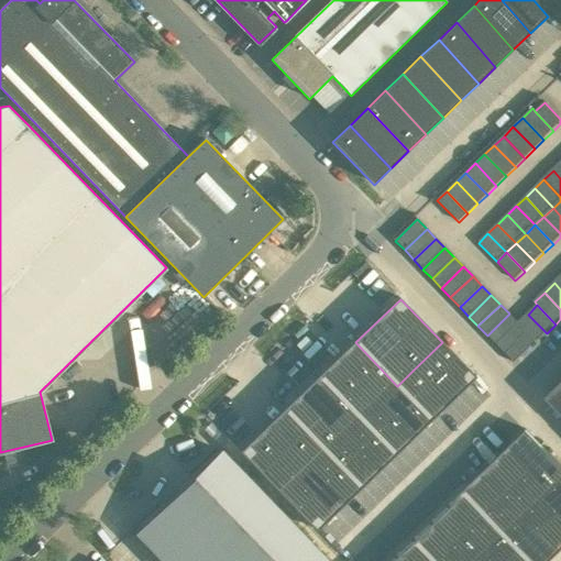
[(509,314),(487,336),(515,364),(537,342),(518,323),(509,314)]
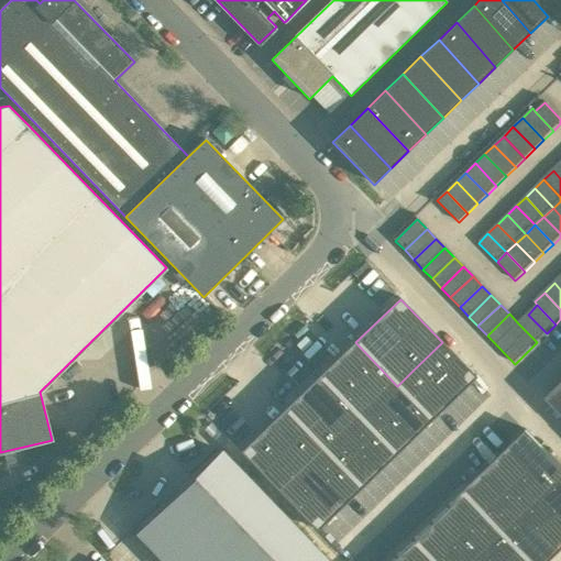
[(547,333),(528,315),(518,323),(537,342),(547,333)]
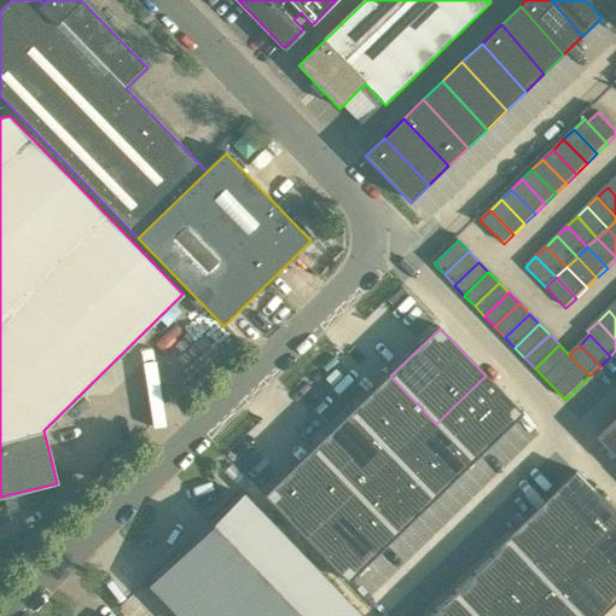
[(390,376),(353,412),(399,459),(417,442),(436,424),(390,376)]
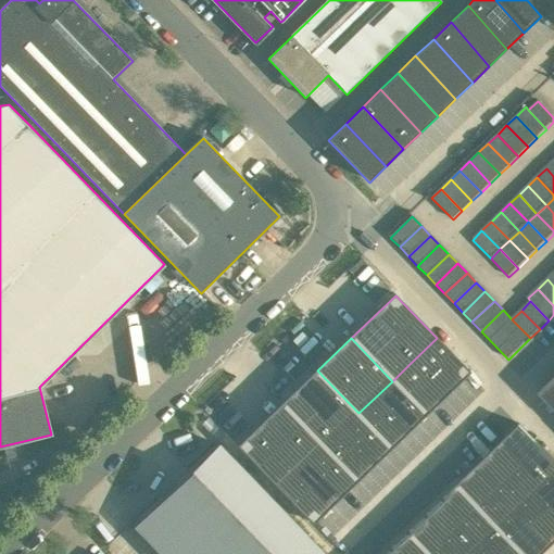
[(437,338),(408,365),(442,399),(469,373),(437,338)]
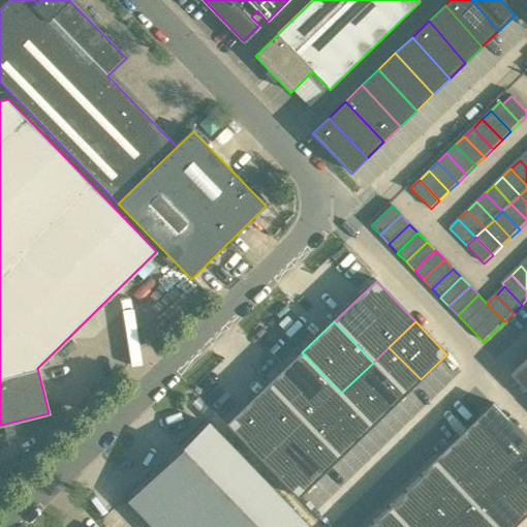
[(389,347),(373,363),(404,395),(421,379),(389,347)]
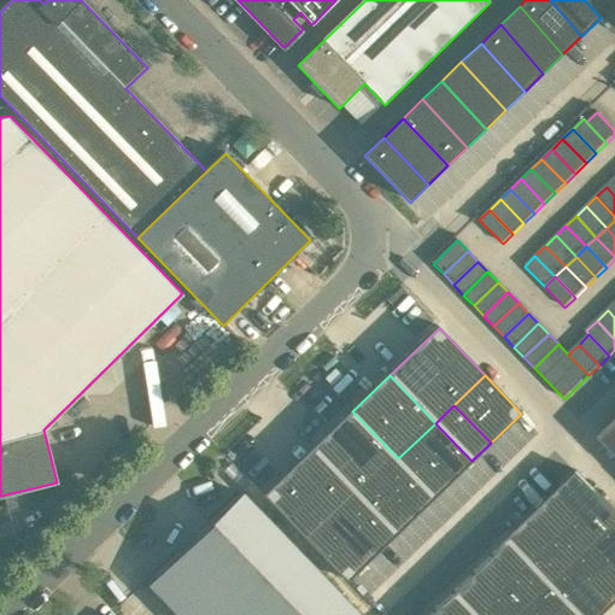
[(352,411),(315,447),(361,495),(379,476),(398,458),(352,411)]
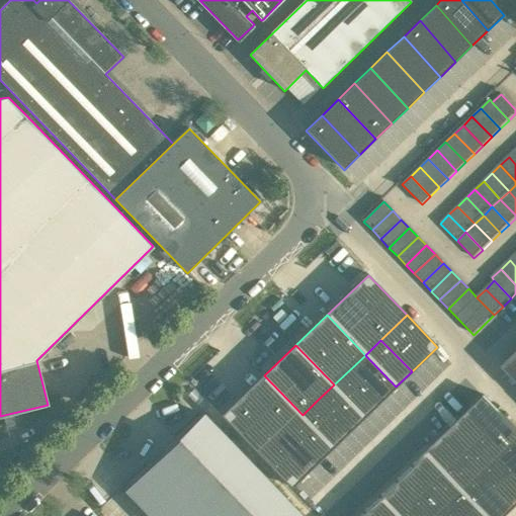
[(515,353),(504,366),(515,378),(515,353)]
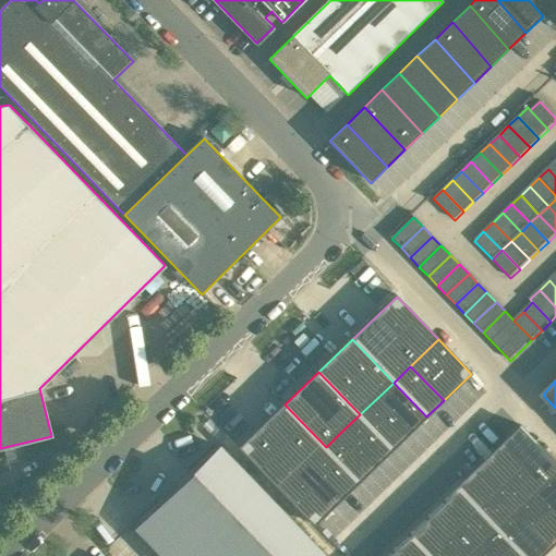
[(394,383),(376,399),(410,433),(426,417),(394,383)]
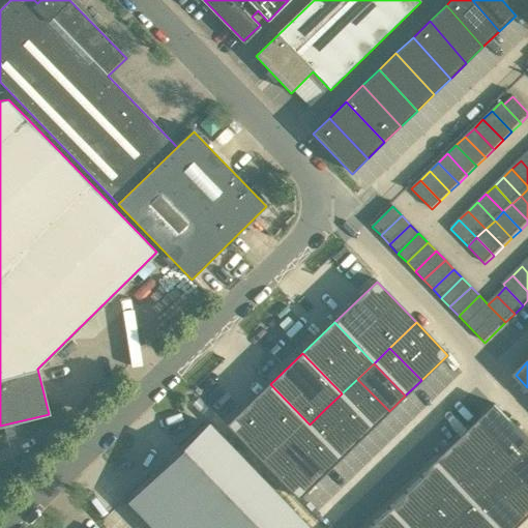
[(357,379),(342,393),(373,427),(389,411),(357,379)]
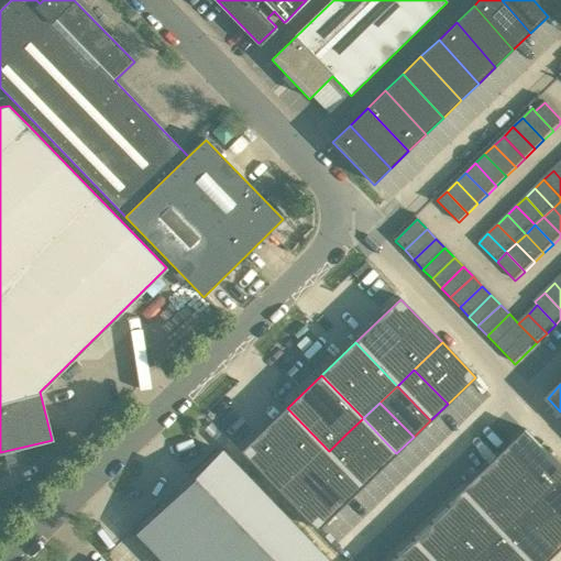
[(287,408),(242,452),(284,495),(311,468),(329,451),(287,408)]
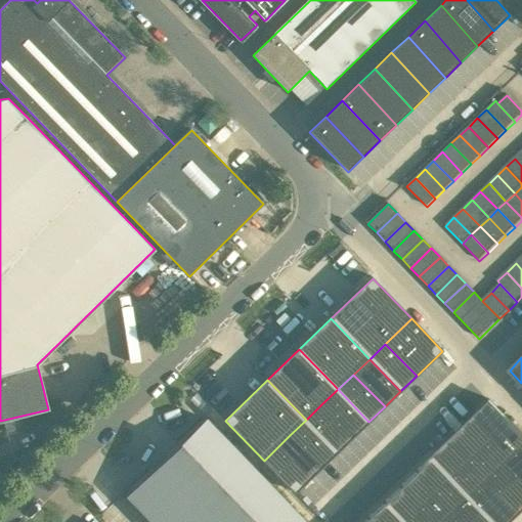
[(338,389),(321,404),(353,437),(368,422),(338,389)]
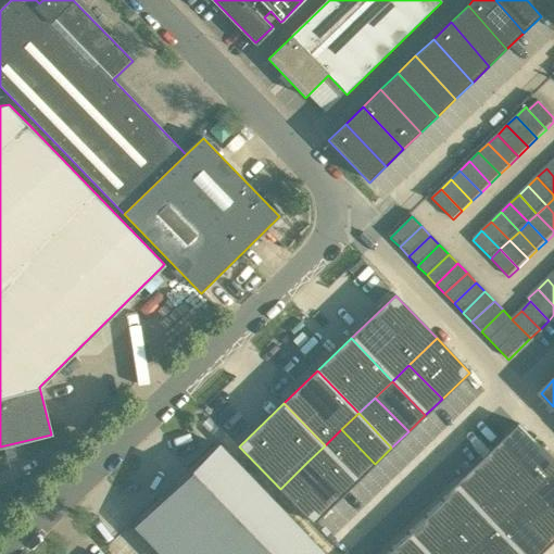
[(553,460),(521,426),(494,452),(532,490),(553,468),(553,460)]
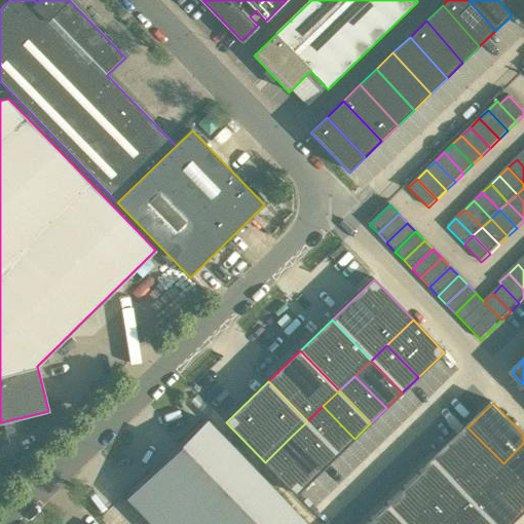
[(323,406),(307,421),(338,454),(354,439),(323,406)]
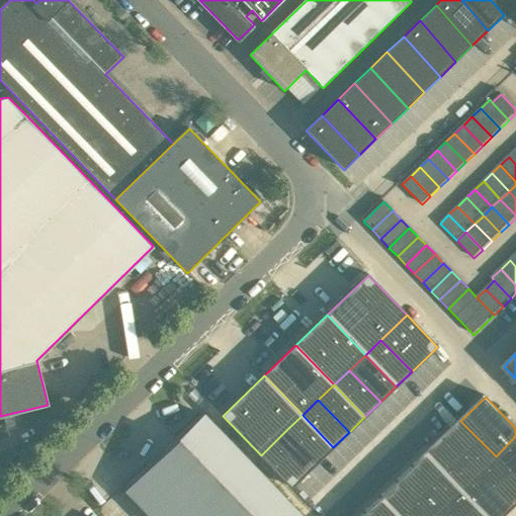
[(301,515),(203,415),(125,491),(150,515),(301,515)]
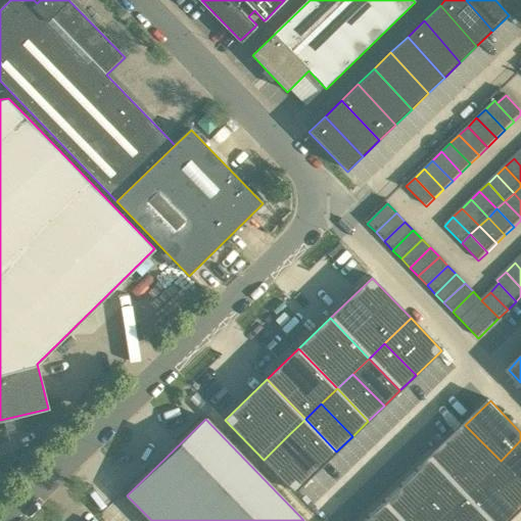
[(305,419),(289,434),(321,467),(336,452),(305,419)]
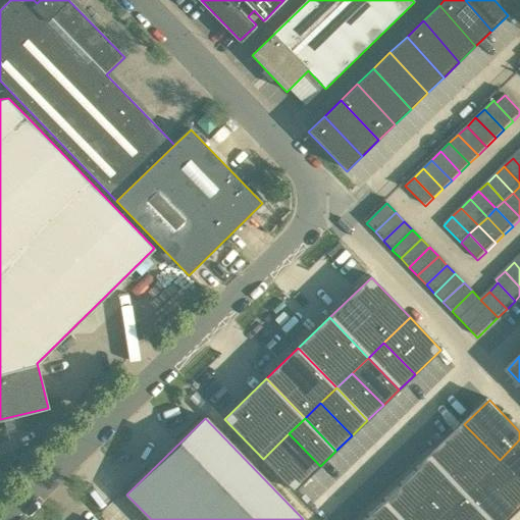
[(464,424),(448,439),(483,476),(500,460),(464,424)]
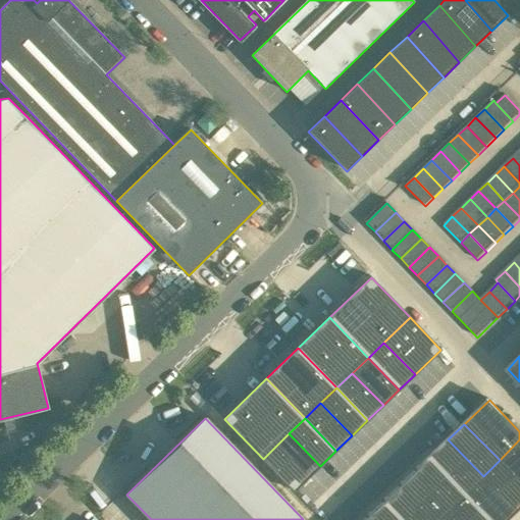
[(289,433),(263,459),(294,490),(320,466),(289,433)]
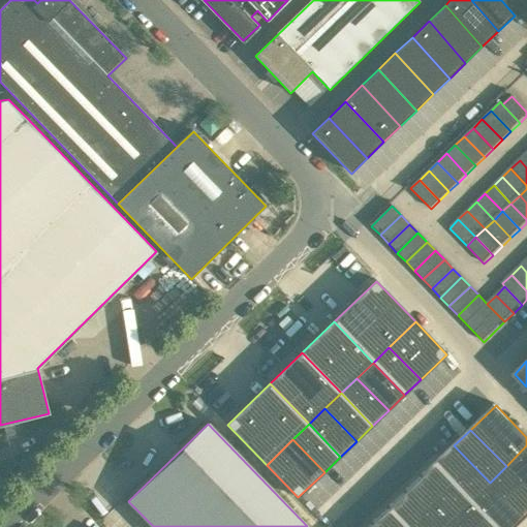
[(454,445),(438,461),(473,498),(490,483),(454,445)]
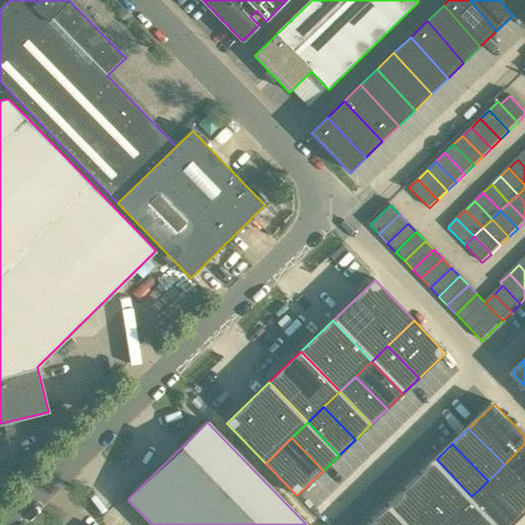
[(524,444),(504,464),(524,486),(524,444)]
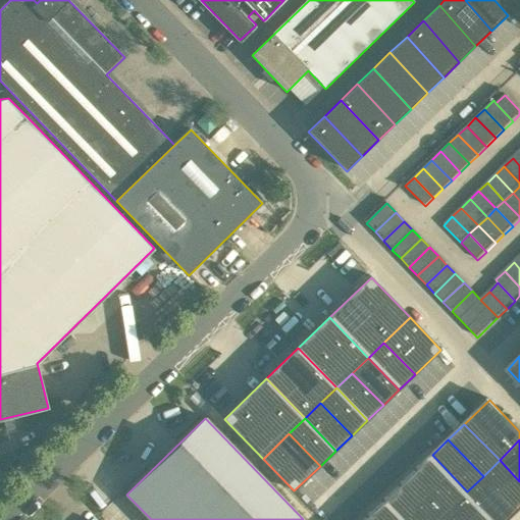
[(432,455),(416,470),(451,507),(467,491),(432,455)]
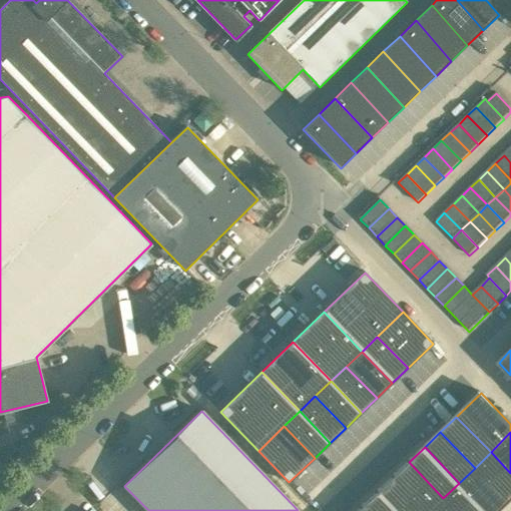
[(510,473),(491,452),(475,468),(510,503),(510,473)]
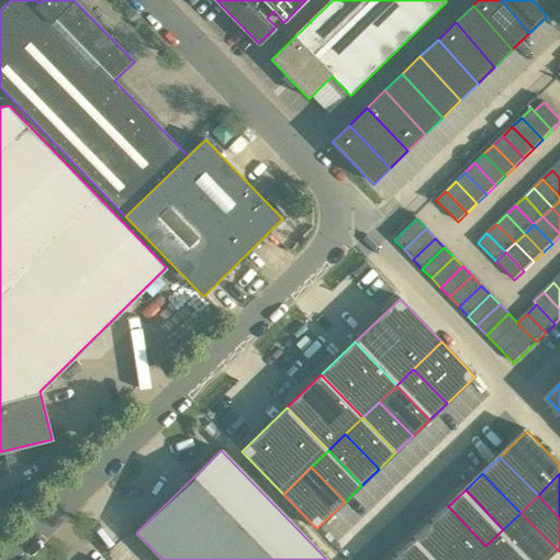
[(448,506),(430,524),(466,559),(471,559),(485,546),(448,506)]
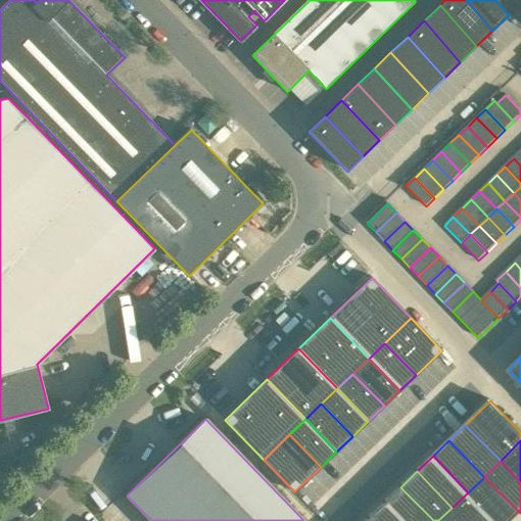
[(484,477),(468,492),(495,520),(511,520),(520,513),(484,477)]
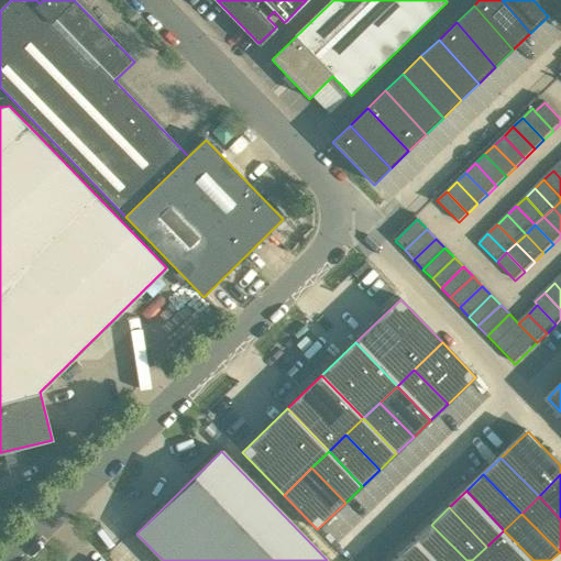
[(466,560),(431,525),(414,541),(432,560),(466,560)]
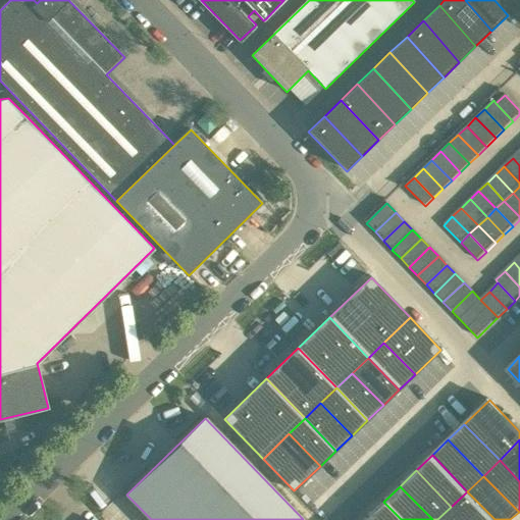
[(495,519),(467,491),(451,507),(463,519),(495,519)]
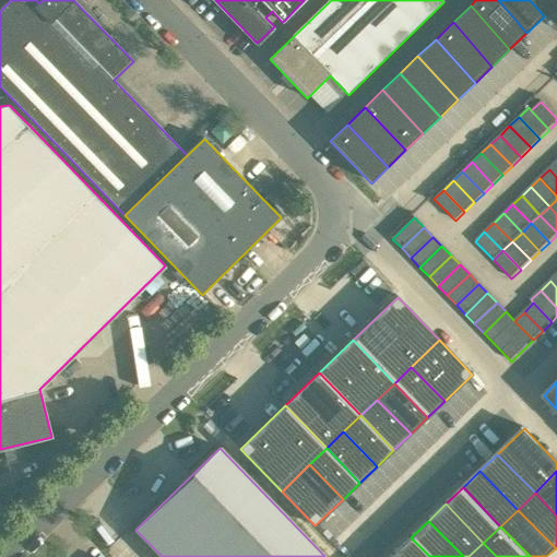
[(429,556),(411,537),(393,554),(395,556),(429,556)]
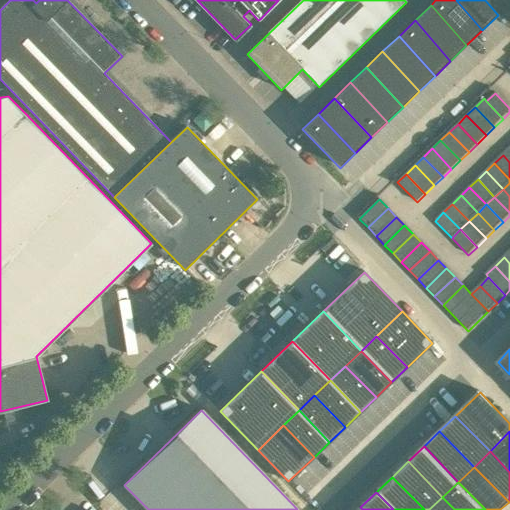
[(454,509),(442,497),(429,509),(454,509)]
